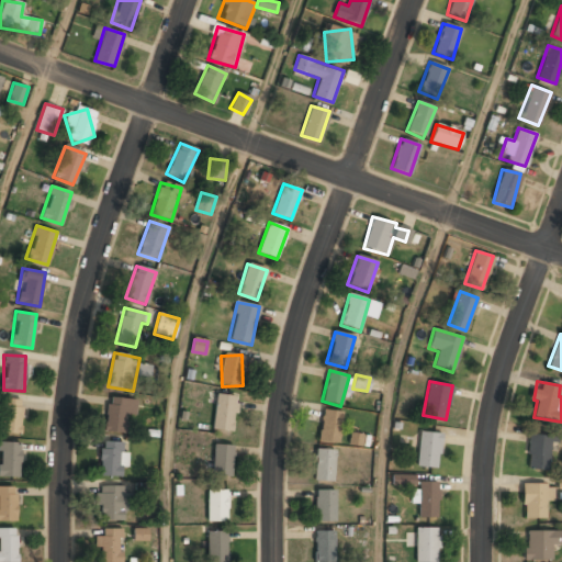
[(233,431),(237,396),(216,394),(213,430),(233,431)]
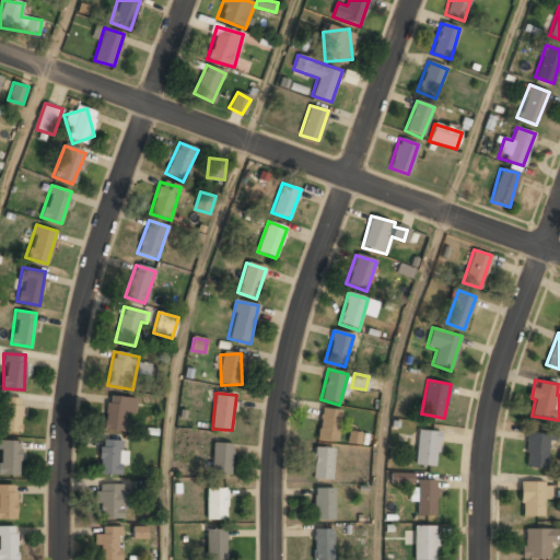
[(101,426),(123,433),(135,403),(113,394),(101,426)]
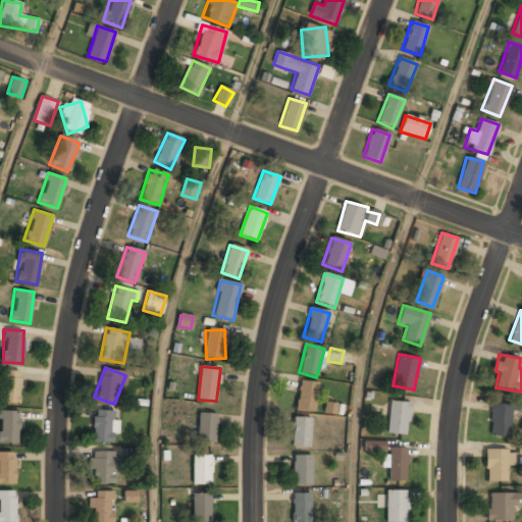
[(0,403),(19,403),(19,370),(0,370),(0,403)]
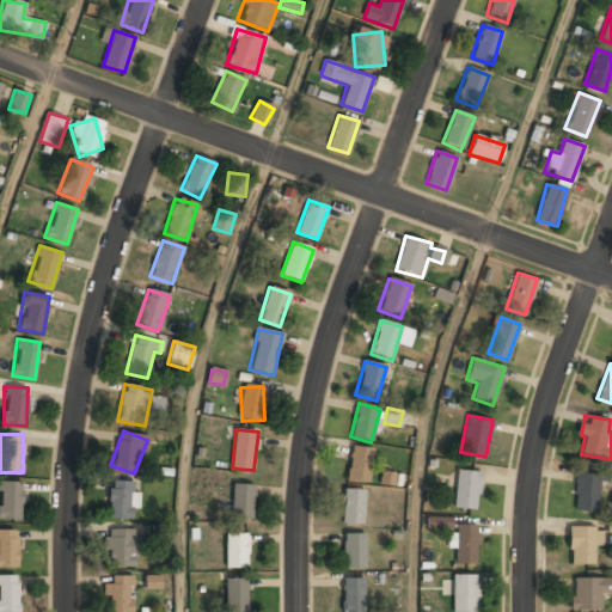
[(373,448),(352,446),(347,481),(368,483),(373,448)]
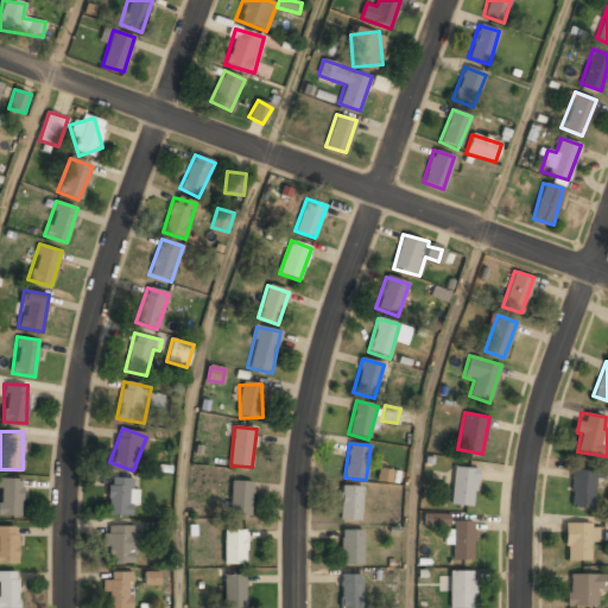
[(476,468),(454,467),(450,504),(474,506),(476,468)]
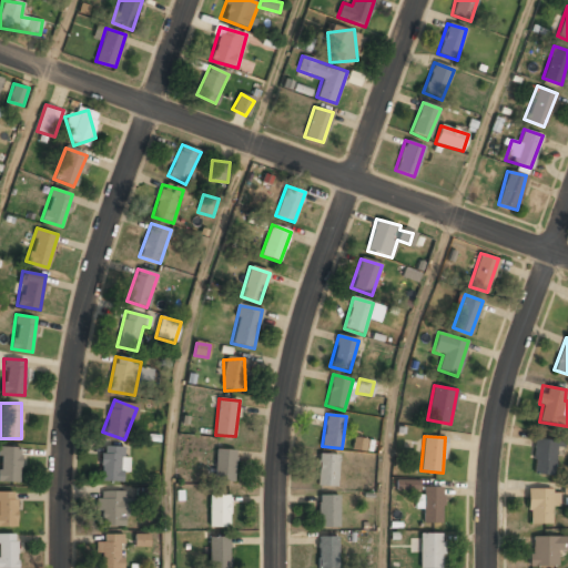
[(353,449),(366,450),(367,438),(353,437),(353,449)]
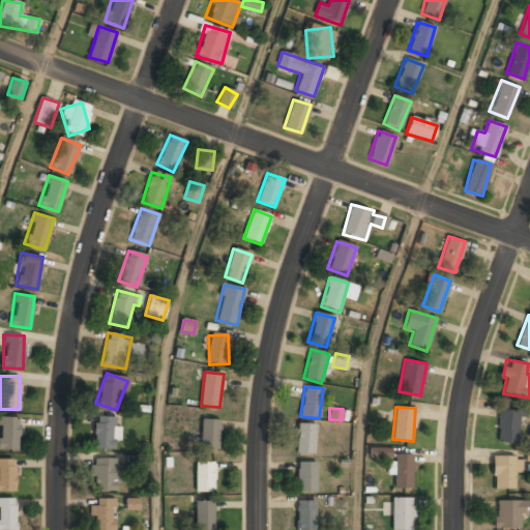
[(496,442),(516,444),(520,412),(499,410),(496,442)]
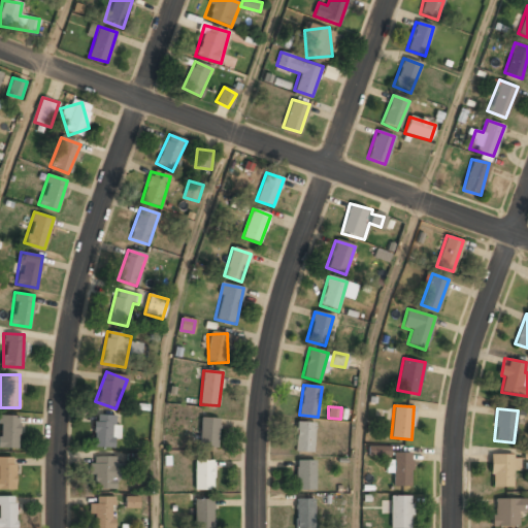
[(117,448),(117,415),(94,415),(94,448),(117,448)]
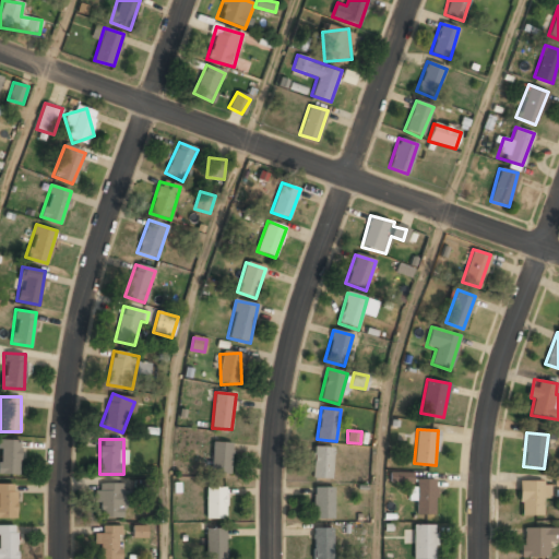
[(0,474),(19,474),(19,440),(0,440),(0,474)]
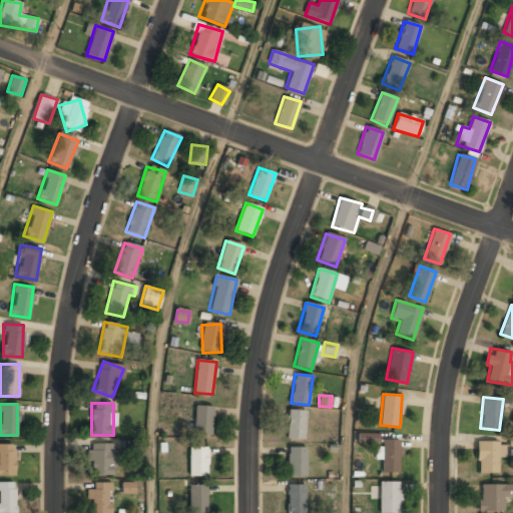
[(193,436),(211,436),(211,406),(193,406),(193,436)]
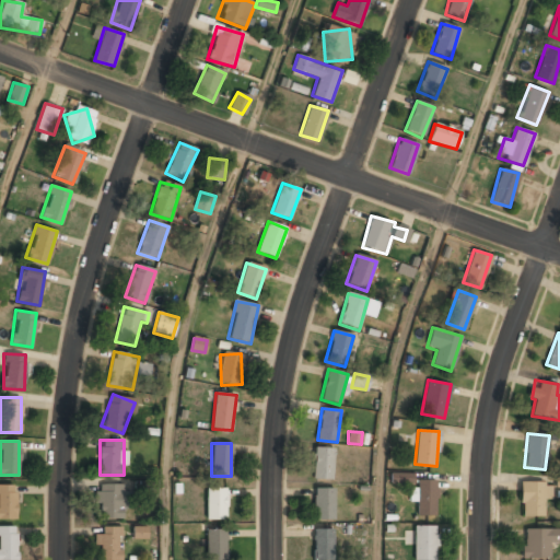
[(314,479),(333,479),(333,448),(314,448),(314,479)]
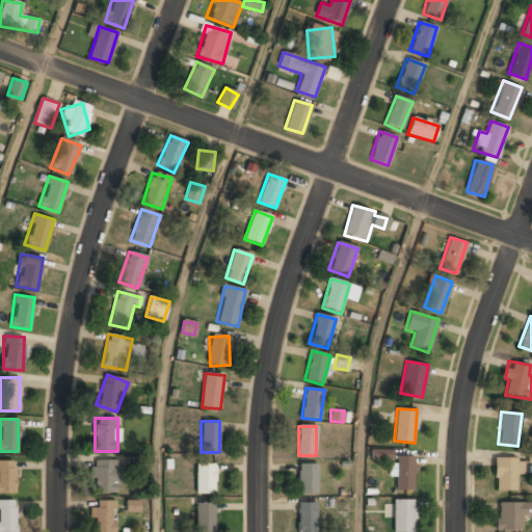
[(371,459),(393,459),(393,449),(371,449),(371,459)]
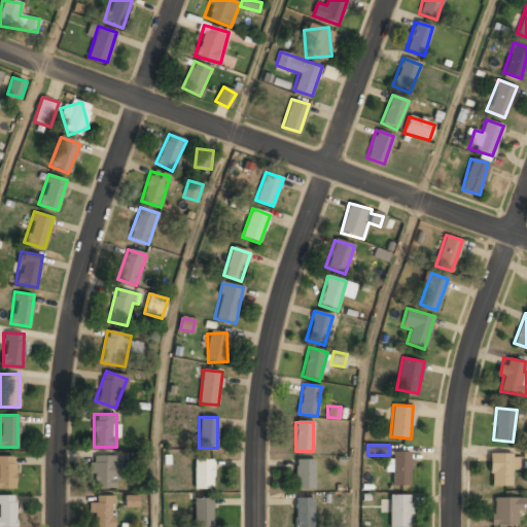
[(392,485),(410,485),(410,452),(392,452),(392,485)]
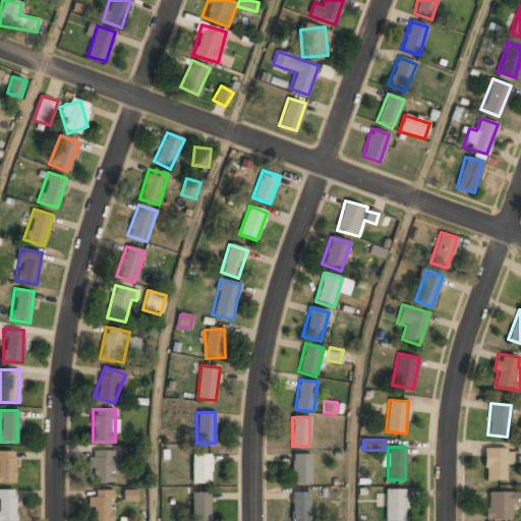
[(484,450),(484,481),(506,481),(506,466),(512,466),(512,450),(484,450)]
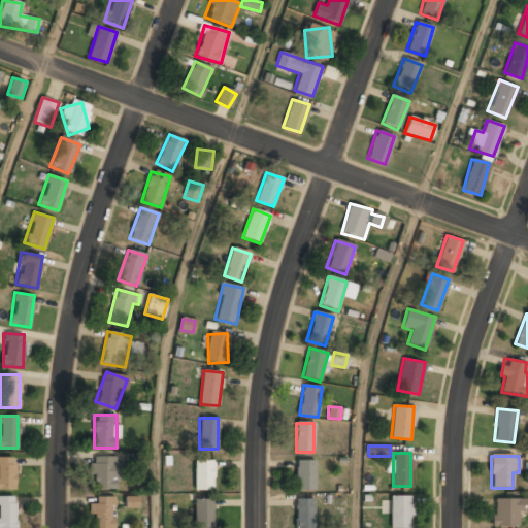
[(14,457),(0,457),(0,489),(14,489),(14,457)]
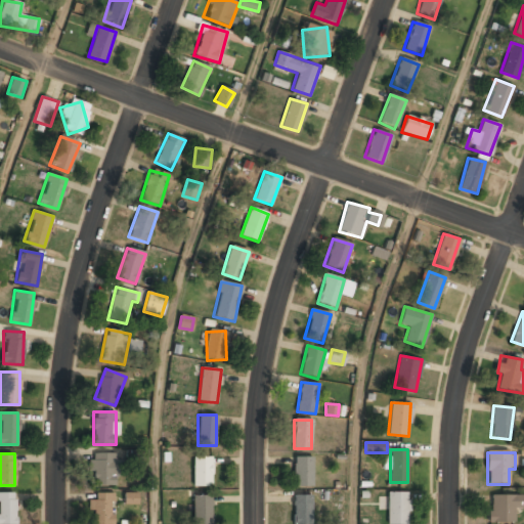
[(91,485),(116,485),(116,453),(91,453),(91,485)]
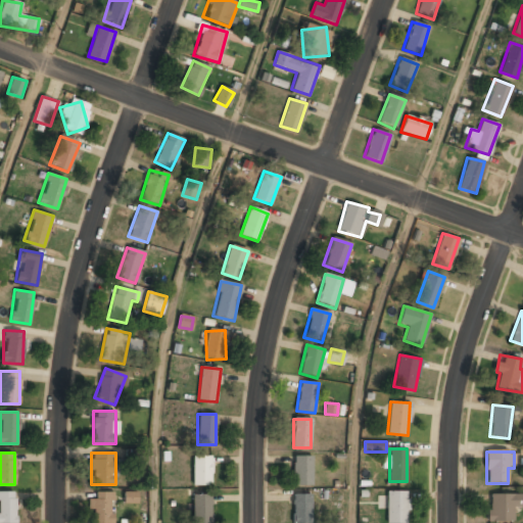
[(211,456),(193,456),(193,486),(211,486),(211,456)]
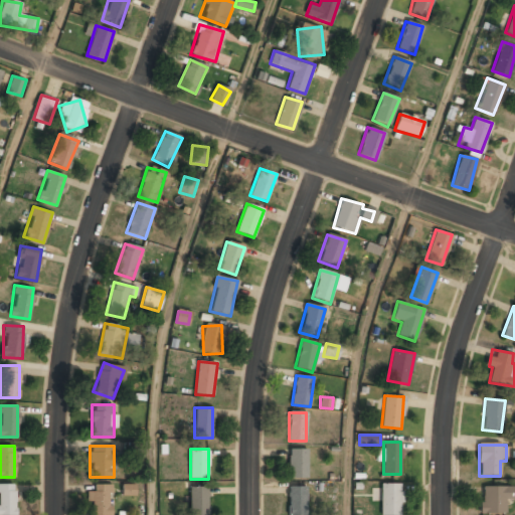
[(289,450),(289,479),(307,479),(307,450),(289,450)]
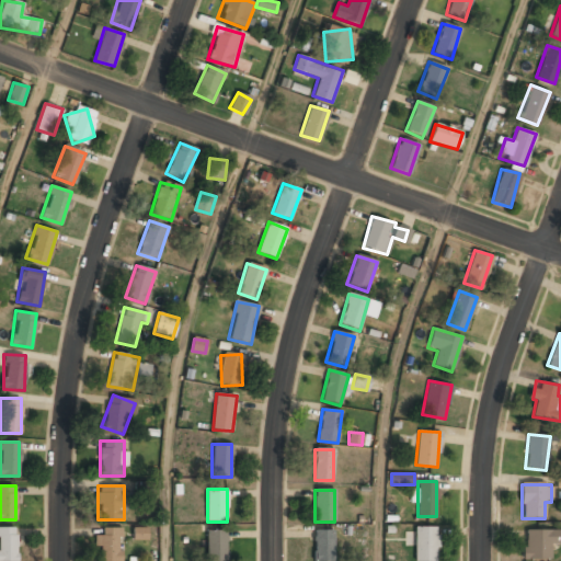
[(16,560),(16,527),(0,527),(0,560),(16,560)]
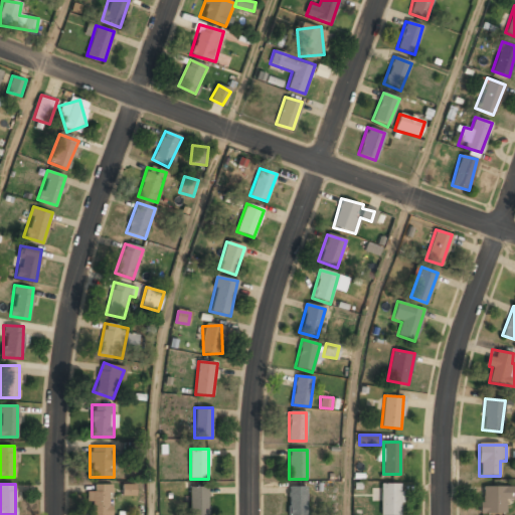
[(136,496),(136,485),(122,484),(122,496),(136,496)]
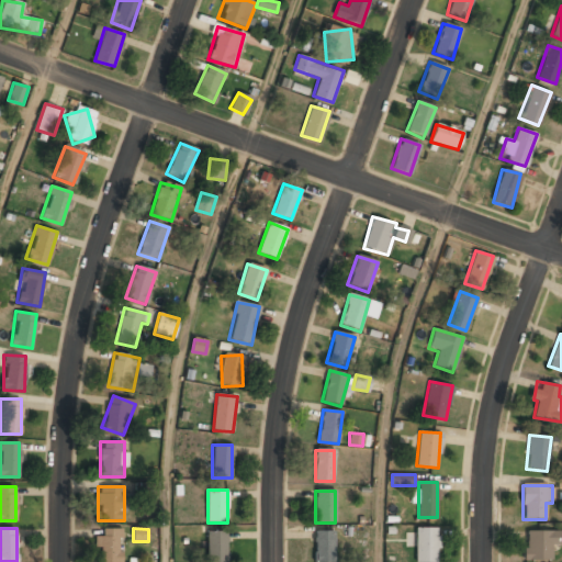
[(415,561),(437,561),(437,528),(415,528),(415,561)]
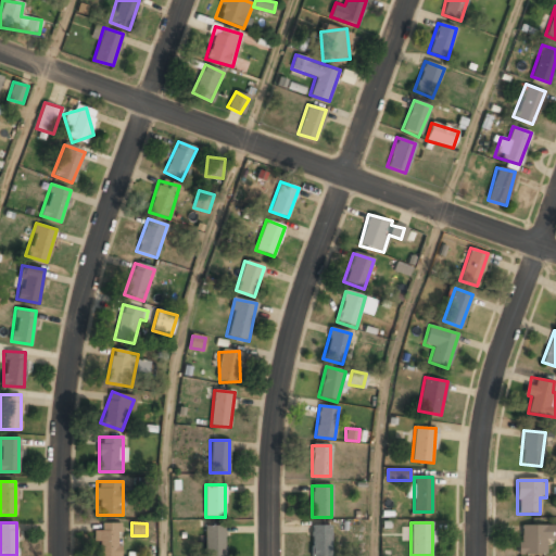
[(96,532),(96,555),(119,555),(119,523),(101,523),(101,532),(96,532)]
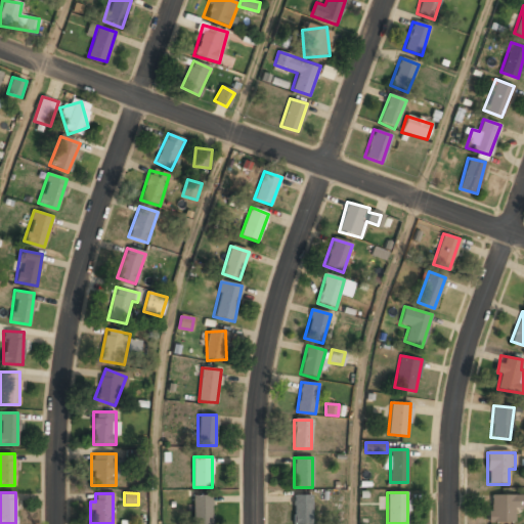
[(193,523),(211,523),(211,495),(193,495),(193,523)]
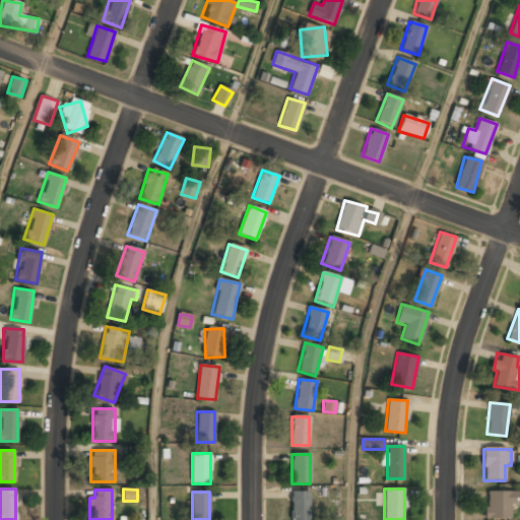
[(310,519),(310,492),(290,492),(290,519),(310,519)]
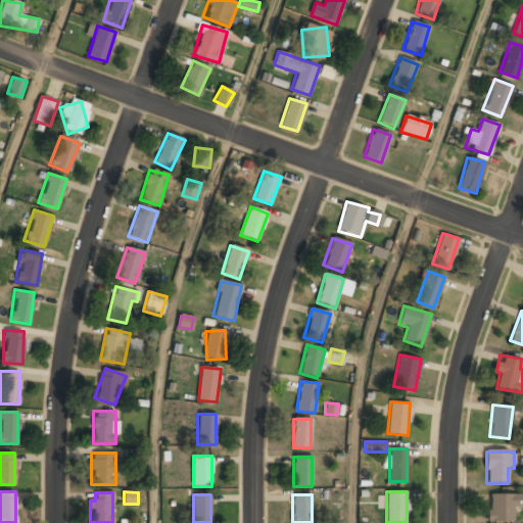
[(488,522),(513,522),(513,510),(522,510),(522,494),(488,494),(488,522)]
